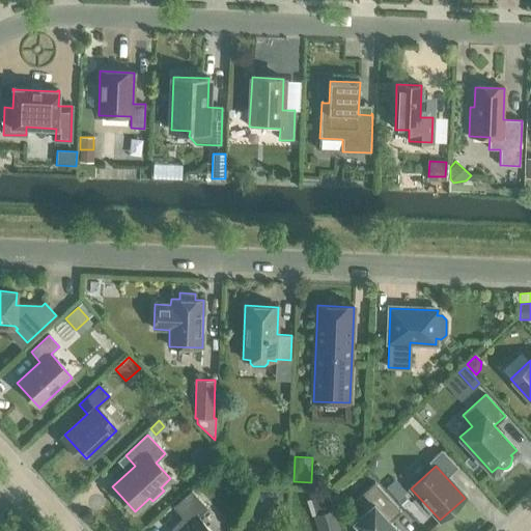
[(399,530),(390,521),(401,511),(394,503),(374,482),(356,500),(365,510),(356,520),(358,526),(362,530),(399,530)]
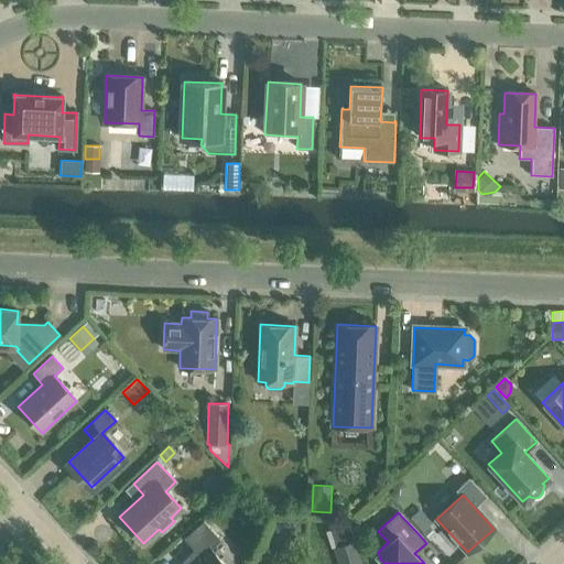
[(223,563),(210,550),(220,540),(204,520),(184,539),(195,550),(182,562),(183,563),(223,563)]
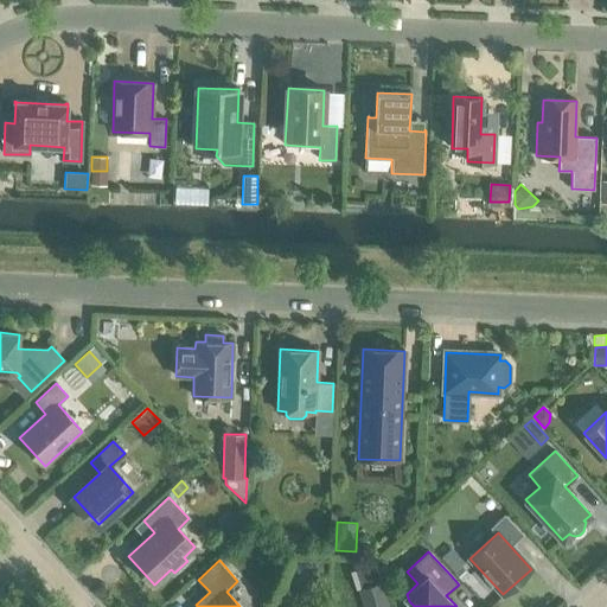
[(461,566),(451,575),(459,585),(470,575),(461,566)]
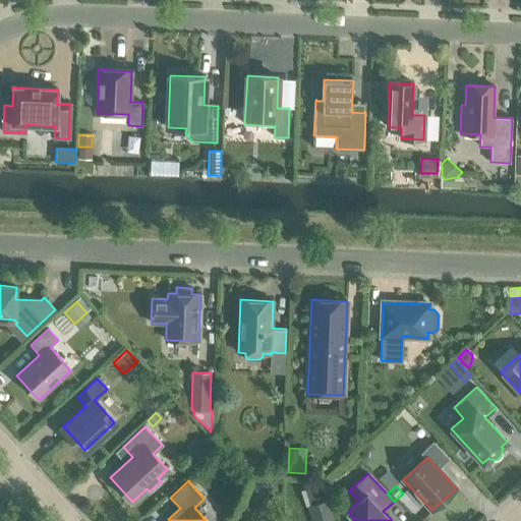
[(309,505),(313,520),(332,520),(326,500),(309,505)]
